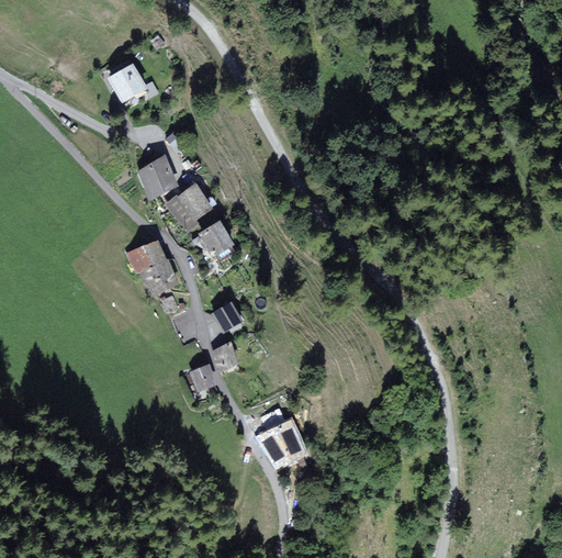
[(134,66),(113,77),(124,98),(145,87),(134,66)]
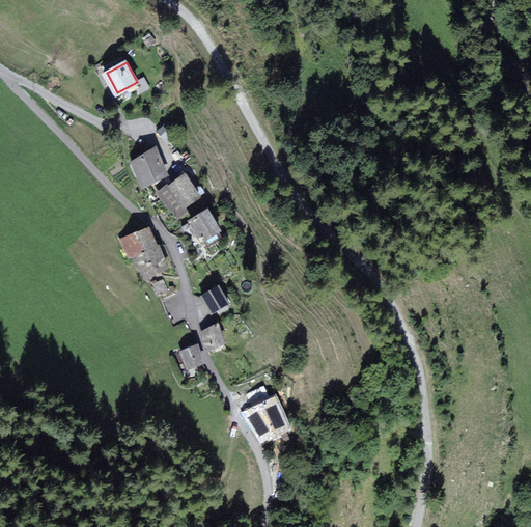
[(136,78),(142,87),(150,83),(144,73),(136,78)]
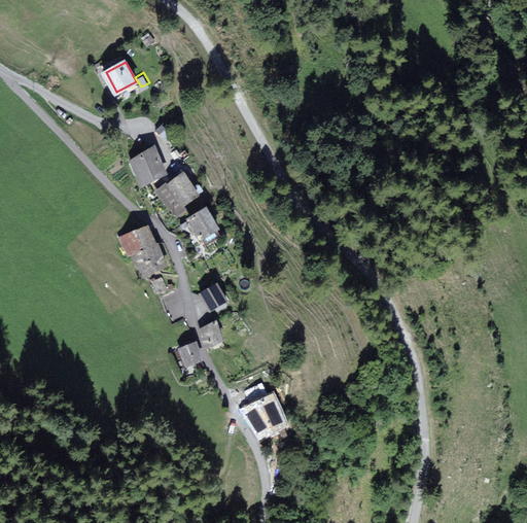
[(155,147),(131,159),(141,182),(167,171),(155,147)]
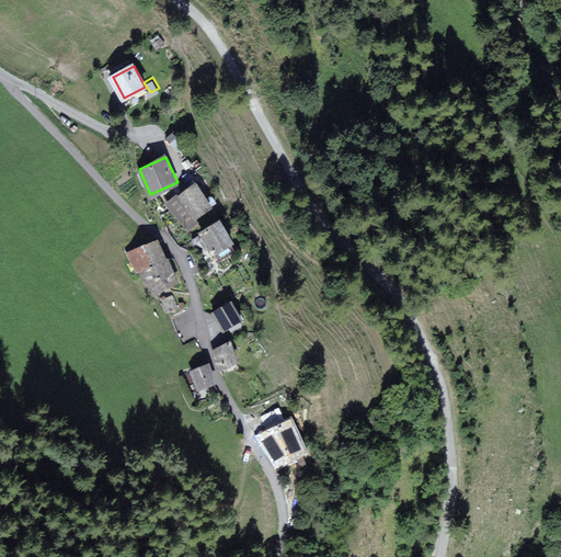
[(190,181),(165,196),(184,226),(208,211),(190,181)]
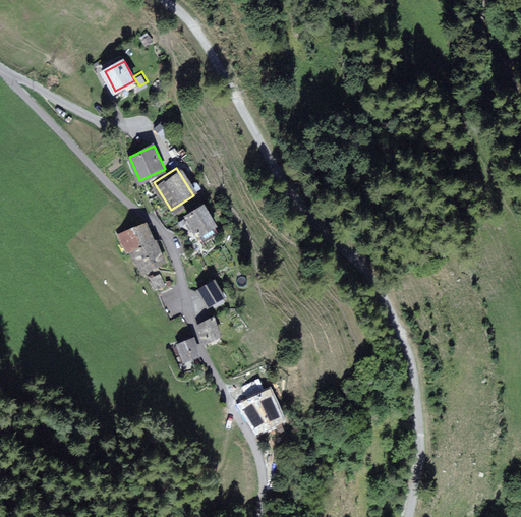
[(205,205),(186,215),(197,234),(215,224),(205,205)]
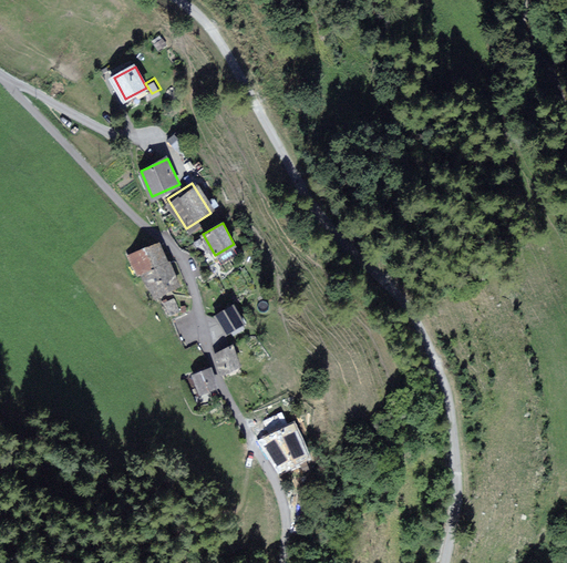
[(160,242),(132,253),(138,270),(144,268),(154,294),(179,284),(171,260),(167,262),(160,242)]
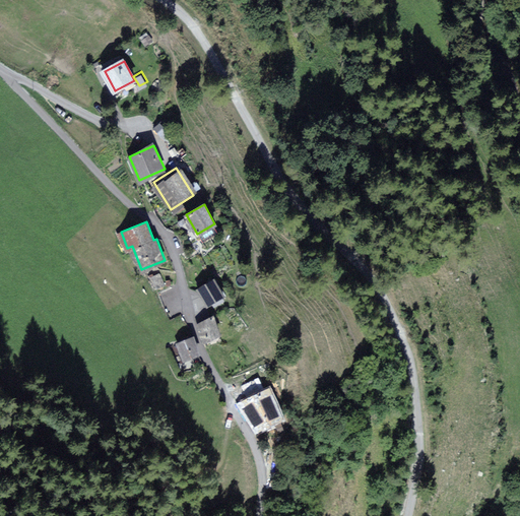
[(215,278),(200,286),(209,304),(224,296),(215,278)]
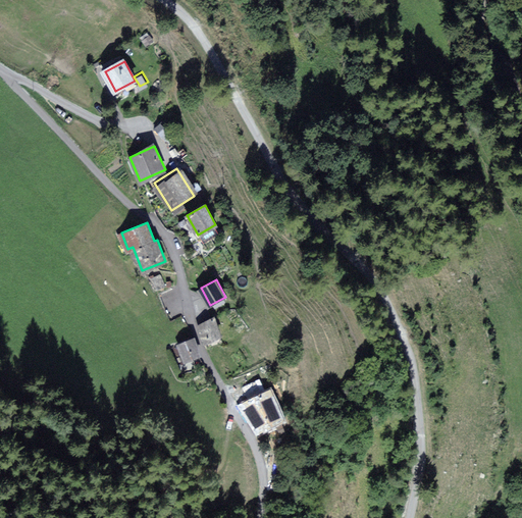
[(215,317),(199,324),(206,342),(222,334),(215,317)]
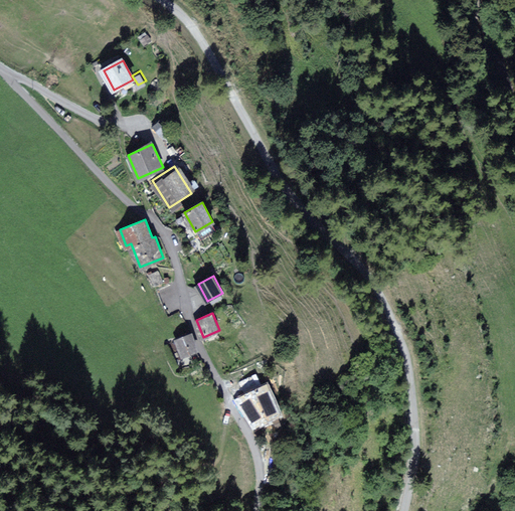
[(191,333),(176,338),(182,355),(197,350),(191,333)]
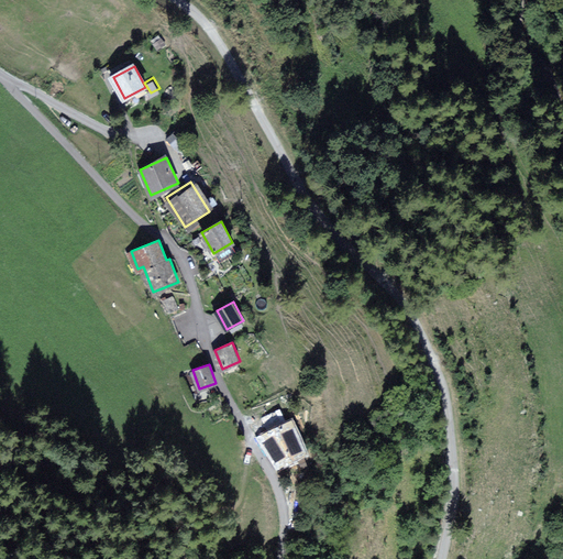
[(289,418),(260,434),(275,462),(304,448),(289,418)]
